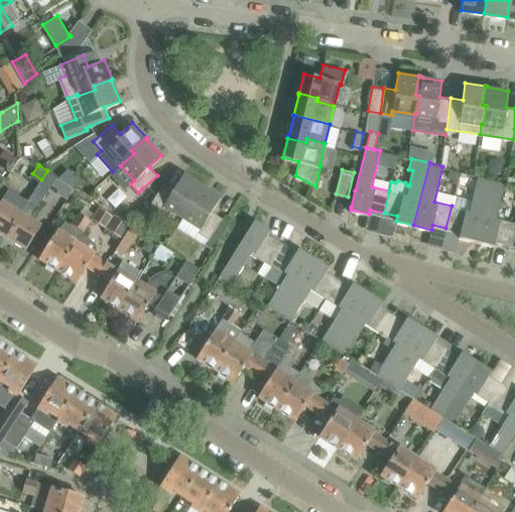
[(190,200),(201,182),(183,172),(174,186),(164,180),(151,202),(161,209),(163,205),(183,217),(194,202),(190,200)]
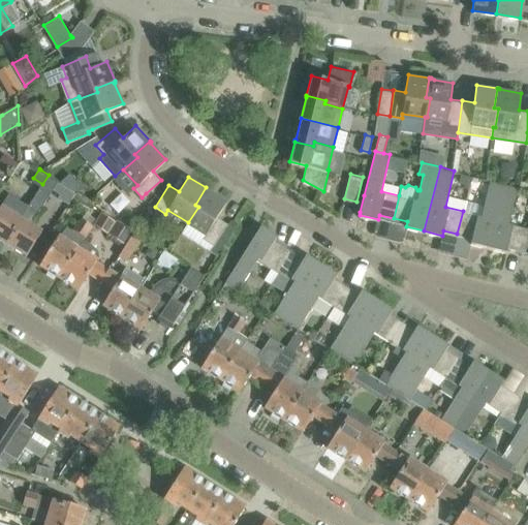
[(463,211),(457,234),(471,238),(470,242),(488,247),(504,183),(490,179),(484,205),(466,199),(463,211)]
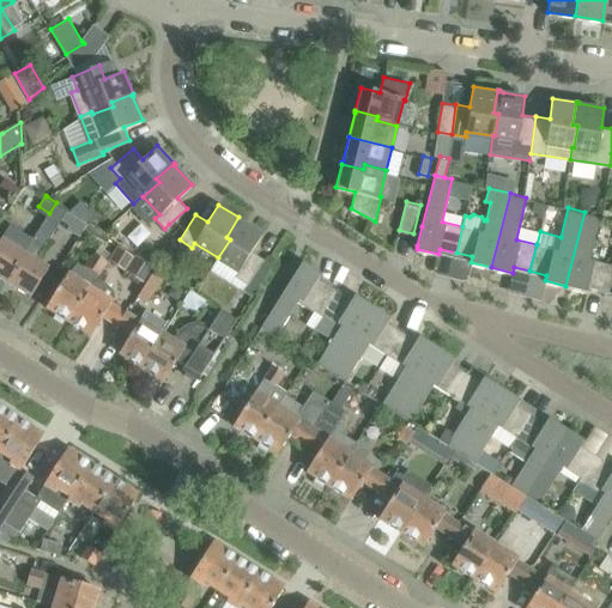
[(585,212),(565,286),(586,291),(588,285),(604,290),(611,263),(589,257),(600,216),(585,212)]
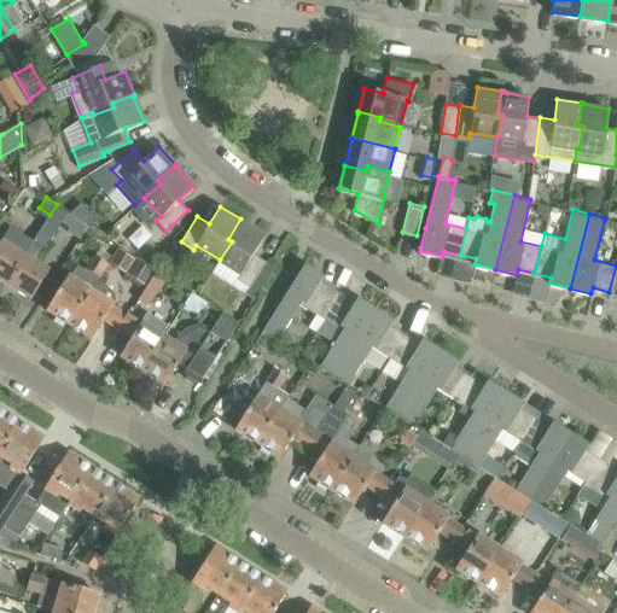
[(273,264),(266,260),(254,251),(265,235),(242,221),(243,220),(240,219),(228,239),(232,241),(220,260),(240,273),(238,278),(250,285),(246,291),(254,295),(273,264)]
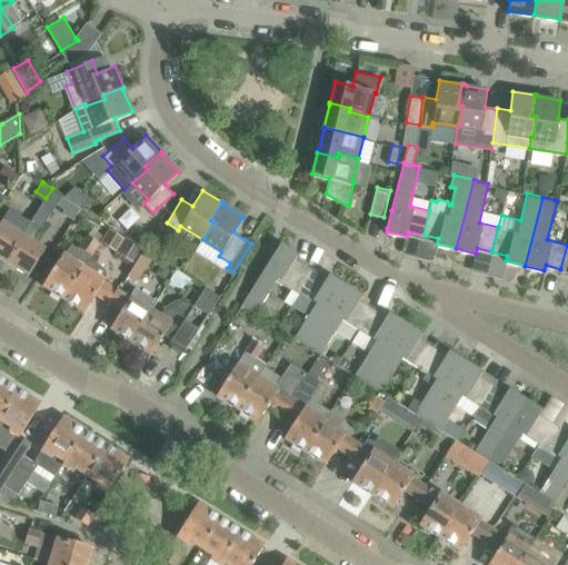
[(32,220),(7,259),(29,274),(40,255),(46,247),(33,239),(52,210),(42,204),(32,220)]
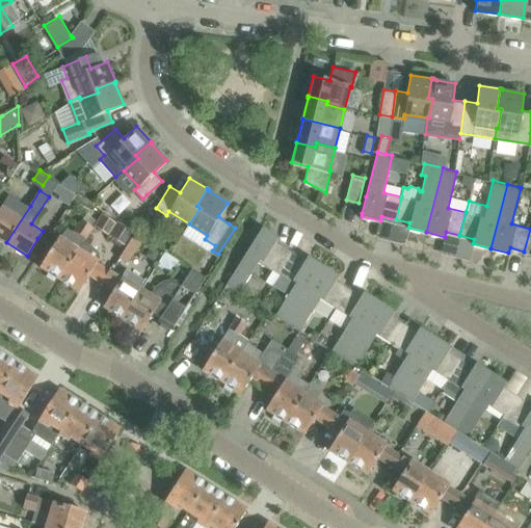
[(0,238),(6,242),(30,206),(9,192),(1,205),(0,207),(0,238)]
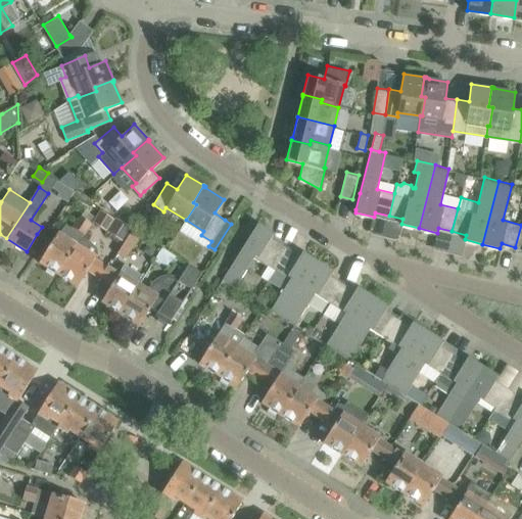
[(105,226),(112,216),(102,209),(96,220),(105,226)]
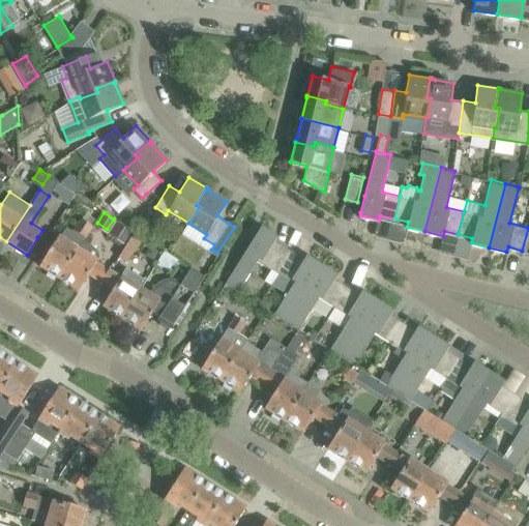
[(52,246),(40,263),(60,275),(84,238),(92,225),(82,217),(75,228),(68,224),(60,236),(58,235),(52,246)]
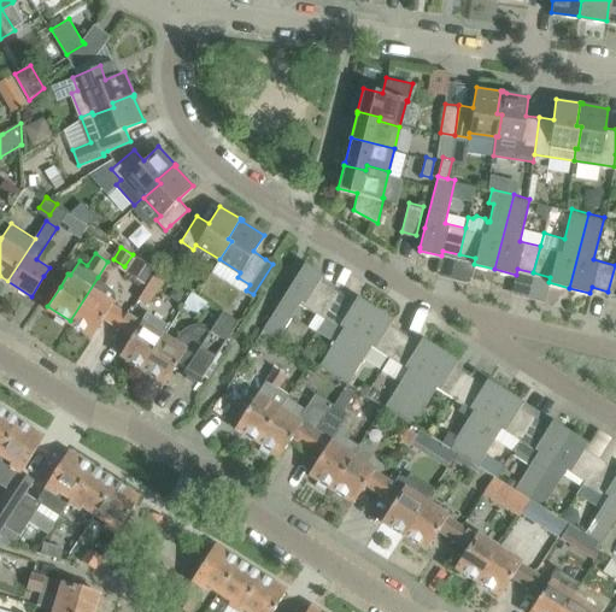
[(127,270),(146,282),(157,266),(138,253),(127,270)]
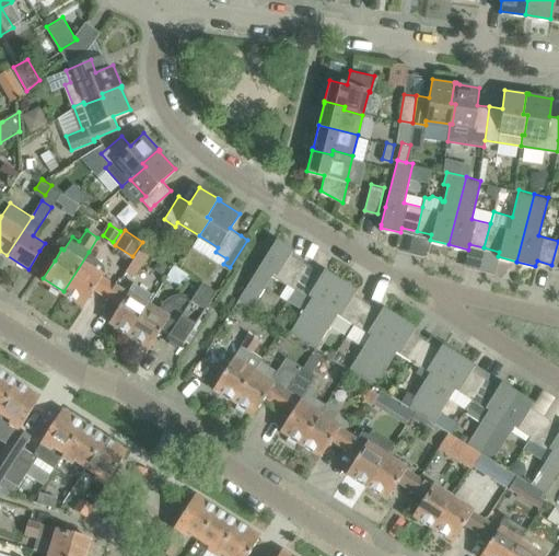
[(293,248),(276,238),(275,236),(272,240),(275,241),(239,298),(252,307),(271,275),(293,288),(307,265),(290,254),(293,248)]
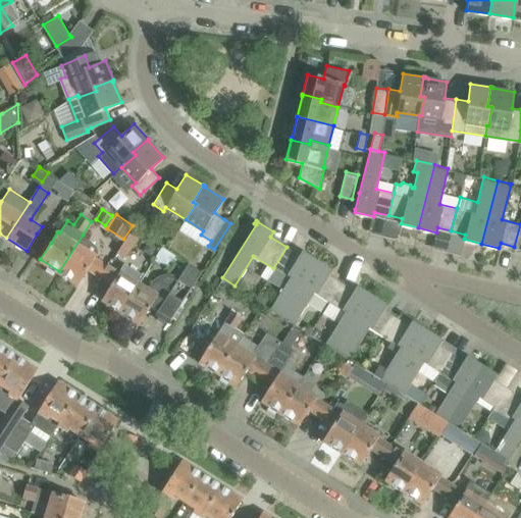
[(140,232),(132,227),(113,258),(120,262),(140,232)]
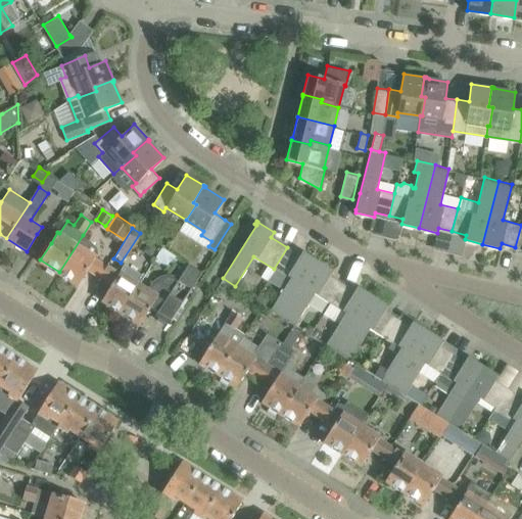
[(83,235),(59,272),(78,284),(88,268),(98,275),(105,264),(95,256),(94,255),(97,249),(97,247),(96,244),(83,235)]
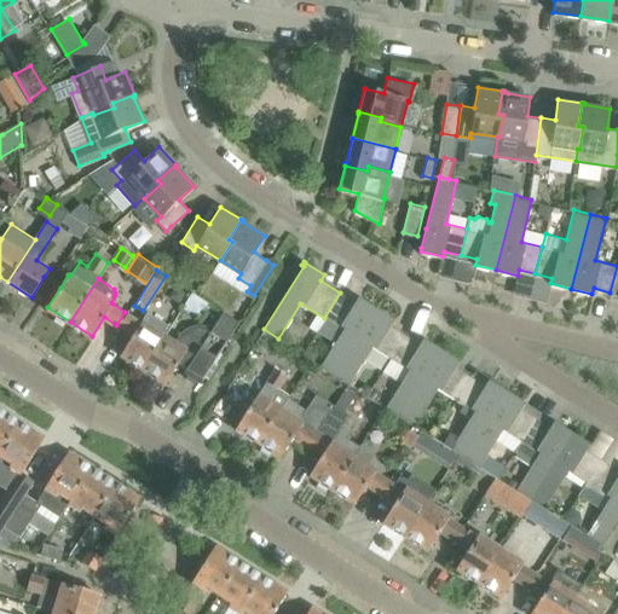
[(334,374),(376,308),(358,296),(354,302),(340,293),(324,318),(342,330),(321,365),(334,374)]
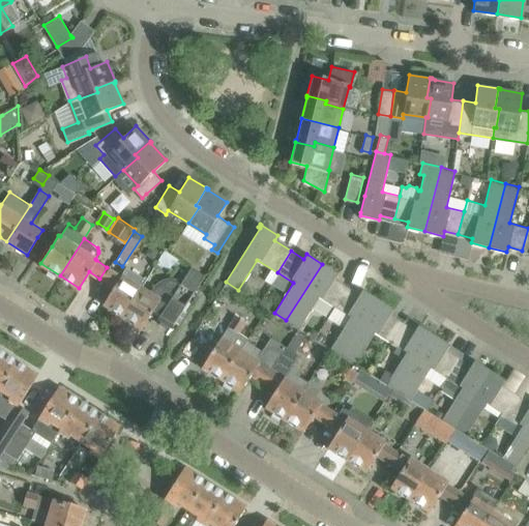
[(334,307),(347,286),(334,279),(338,273),(322,264),(286,320),(298,328),(319,296),(334,307)]
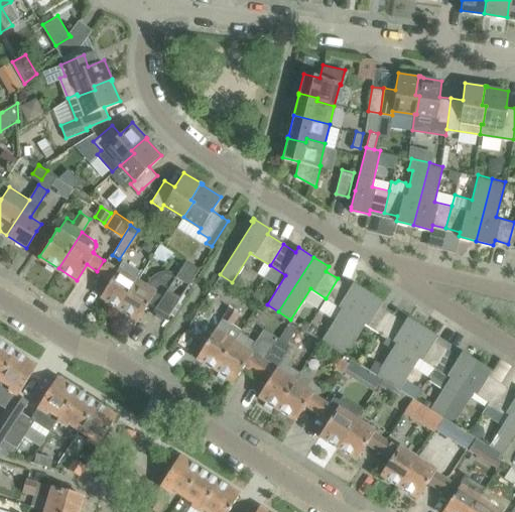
[(107,262),(100,273),(111,279),(101,295),(119,306),(137,279),(142,271),(123,259),(118,268),(107,262)]
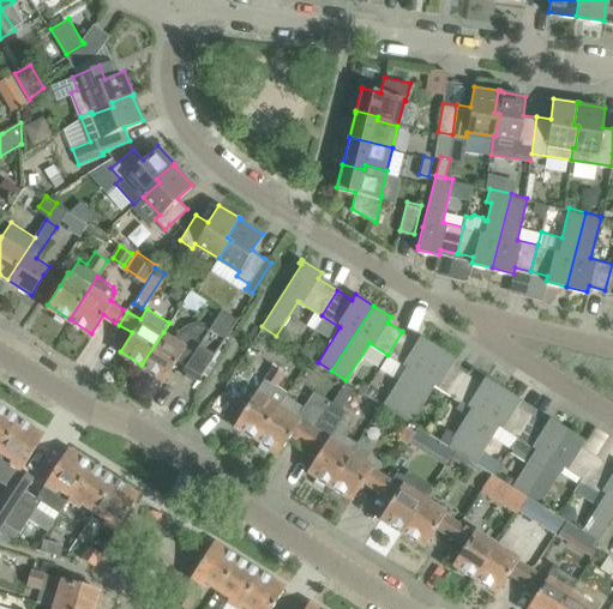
[(163,332),(142,365),(164,379),(176,360),(185,365),(185,366),(187,368),(200,377),(212,357),(238,318),(226,311),(222,308),(210,326),(208,325),(204,324),(200,323),(197,323),(193,323),(190,324),(187,325),(184,327),(181,330),(180,333),(175,339),(174,338),(174,339),(163,332)]
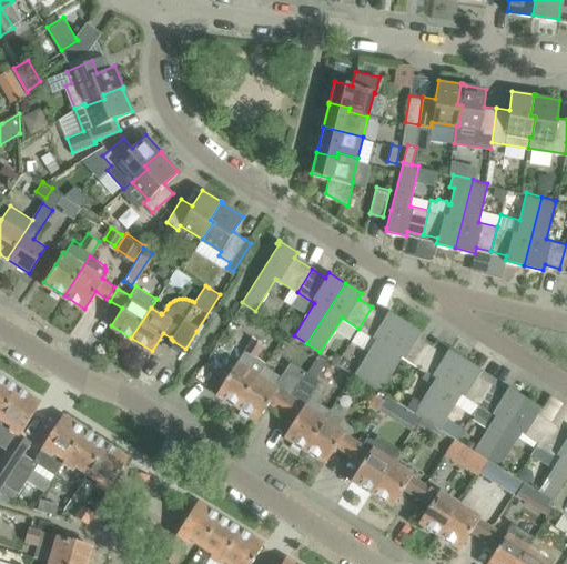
[(366,381),(405,321),(388,311),(385,315),(372,306),(358,329),(352,339),(368,349),(354,373),(366,381)]
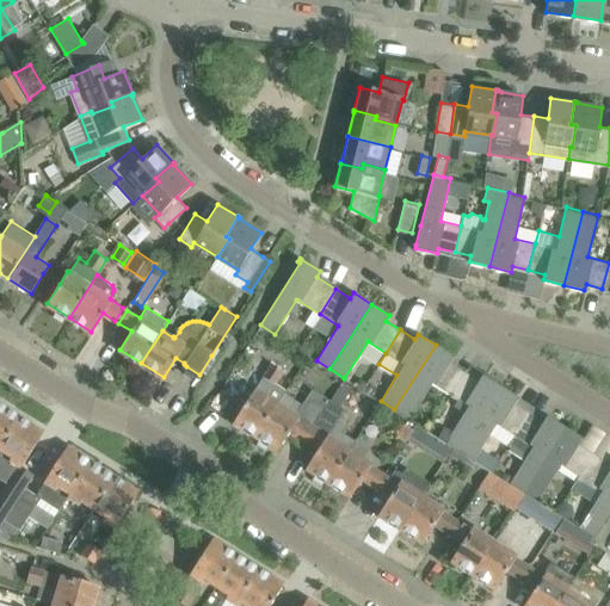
[(450,394),(464,370),(450,362),(454,357),(436,345),(394,409),(408,419),(432,382),(450,394)]
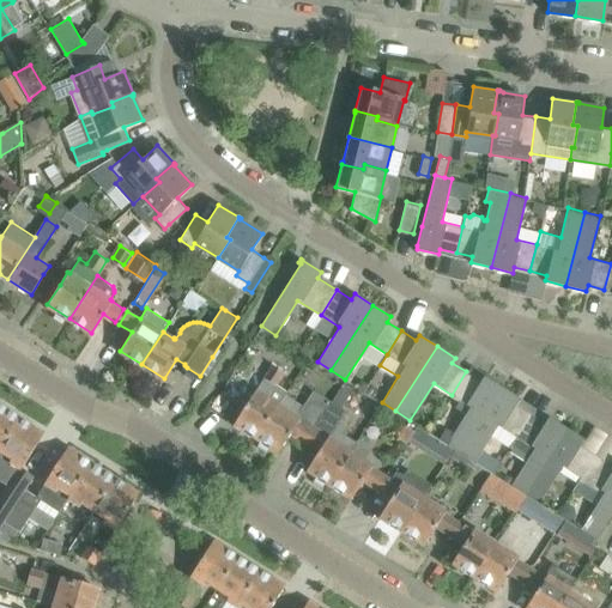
[(288,389),(277,383),(284,371),(272,363),(264,376),(234,423),(256,437),(277,405),(288,389)]
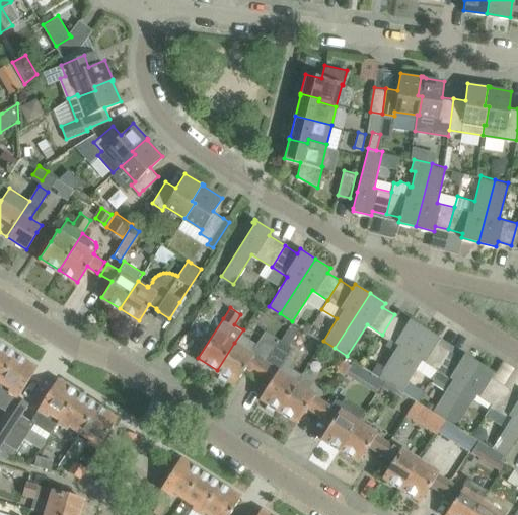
[(423,321),(412,314),(407,322),(394,314),(382,335),(397,344),(383,367),(368,357),(363,366),(365,367),(389,383),(425,327),(421,324),(423,321)]
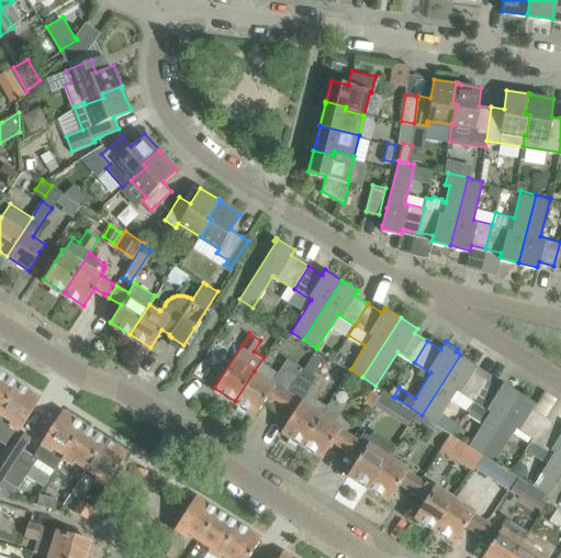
[(473,400),(486,379),(473,370),(477,366),(460,355),(422,415),(435,423),(457,389),(473,400)]
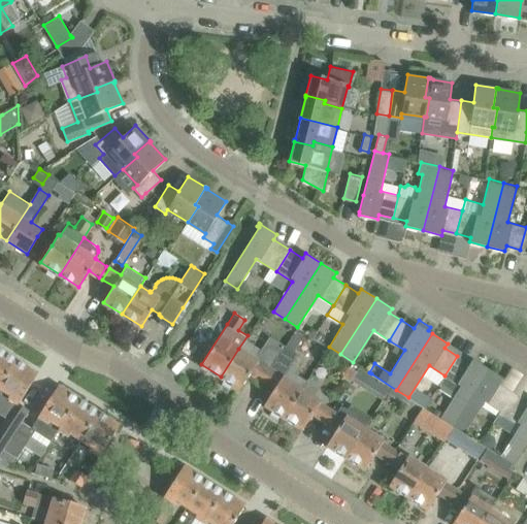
[(262,381),(286,345),(270,334),(255,359),(238,349),(221,377),(240,389),(250,372),(262,381)]
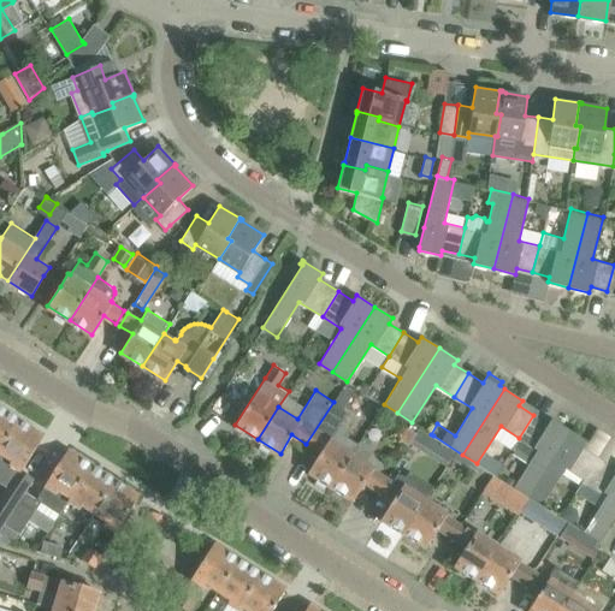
[(347,426),(341,422),(348,411),(333,402),(306,444),(320,452),(308,472),(331,486),(359,442),(343,432),(347,426)]
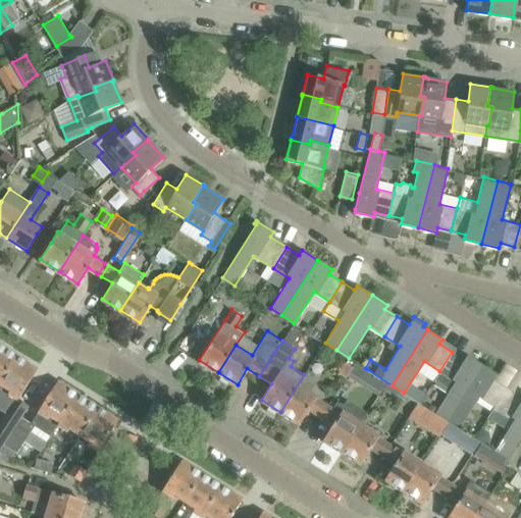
[(0,344),(0,381),(1,380),(17,356),(0,344)]
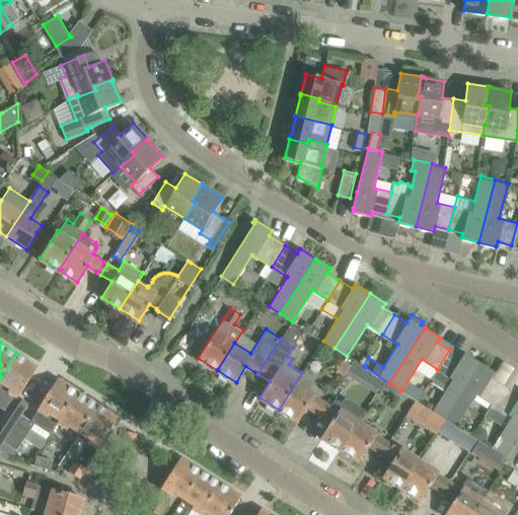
[(445,418),(479,362),(464,353),(461,357),(449,350),(437,369),(438,369),(431,379),(446,388),(433,410),(445,418)]
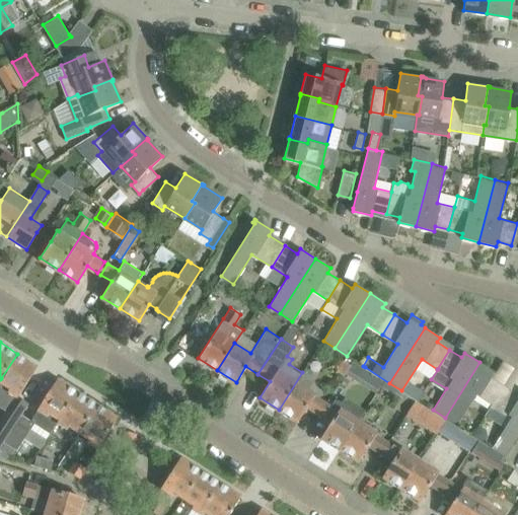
[(0,406),(8,411),(18,394),(25,383),(37,366),(17,354),(1,378),(0,379),(0,406)]
